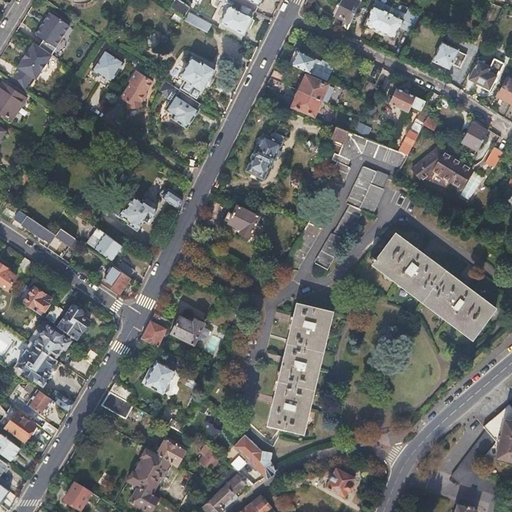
[(177,0),(173,0),(168,8),(183,19),(188,12),(190,8),(177,0)]
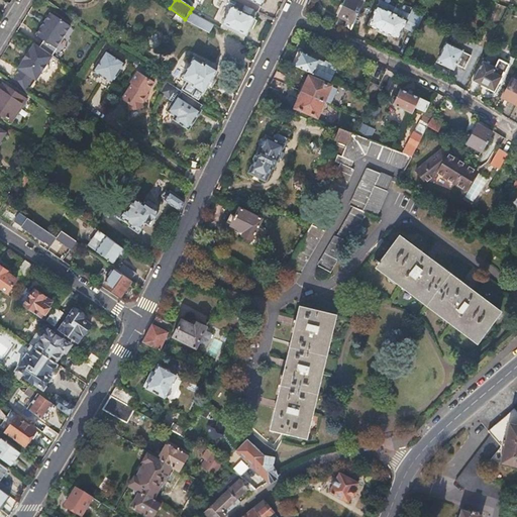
[(348,19),(355,22),(365,0),(347,0),(340,15),(348,19)]
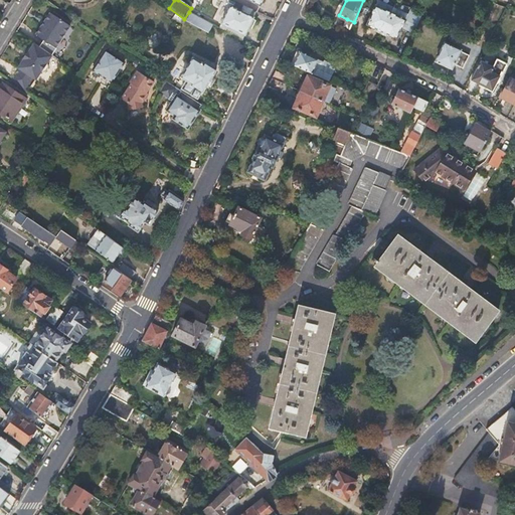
[(368,24),(382,30),(393,7),(378,1),(368,24)]
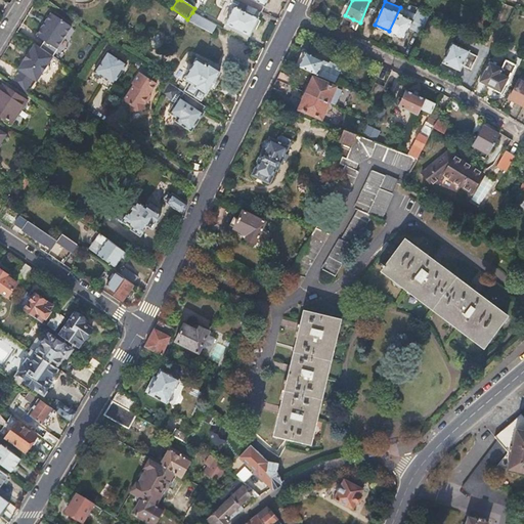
[(400,7),(389,31),(404,38),(408,28),(422,33),(429,18),(431,13),(402,2),(400,7)]
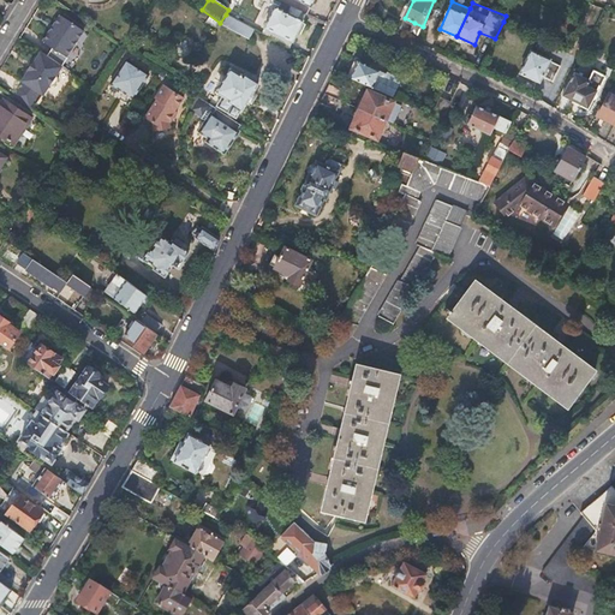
[(263,34),(290,48),(302,21),(298,18),(302,12),(291,7),(290,7),(287,13),(274,7),(263,34)]
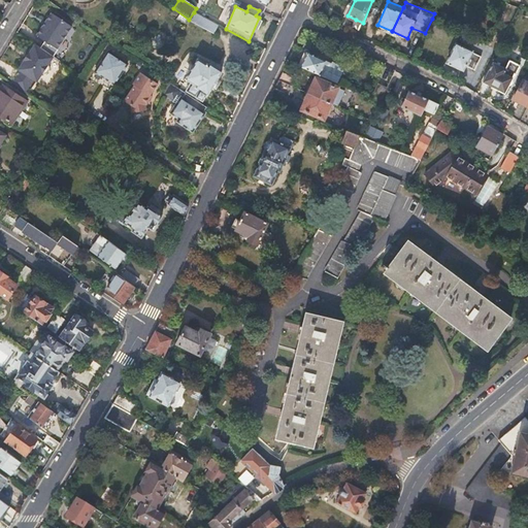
[(213,33),(218,25),(194,12),(189,20),(213,33)]
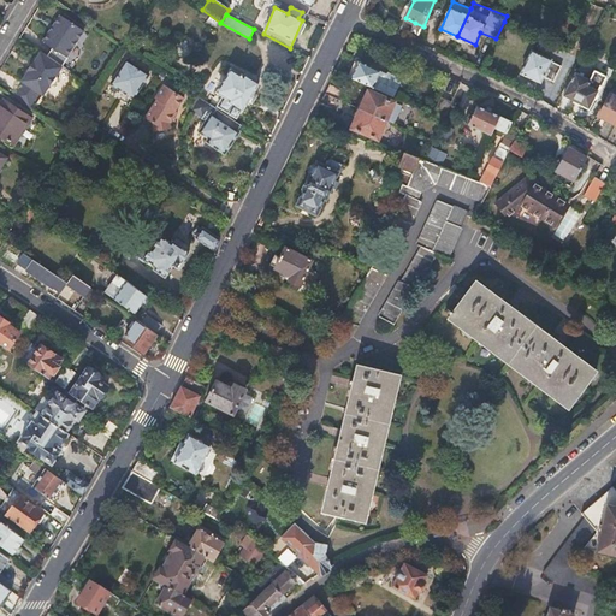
[(47,57),(63,66),(71,72),(77,63),(67,57),(84,30),(61,16),(45,42),(54,47),(47,57)]
